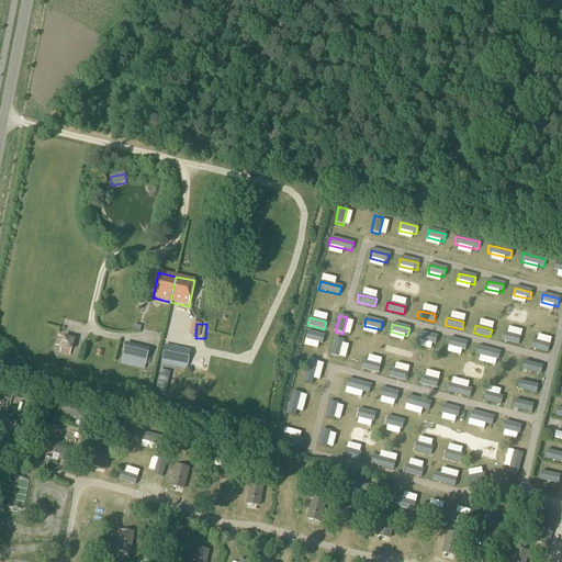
[(305,339),(322,344),(324,336),(307,332),(305,339)]
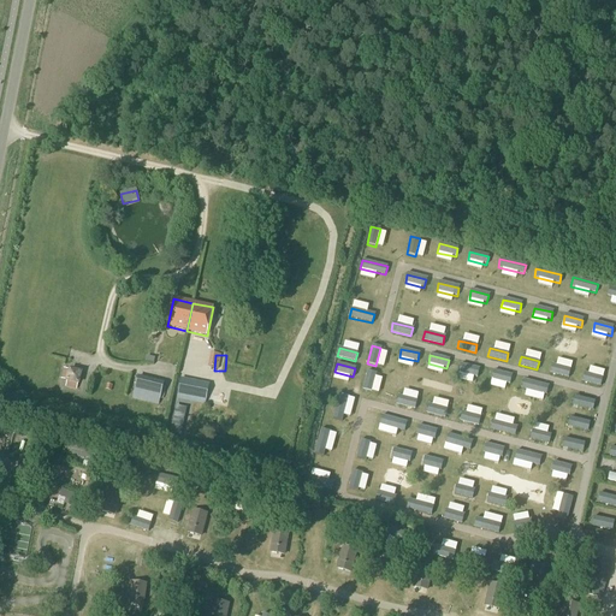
[(458,373),(477,378),(479,368),(461,363),(458,373)]
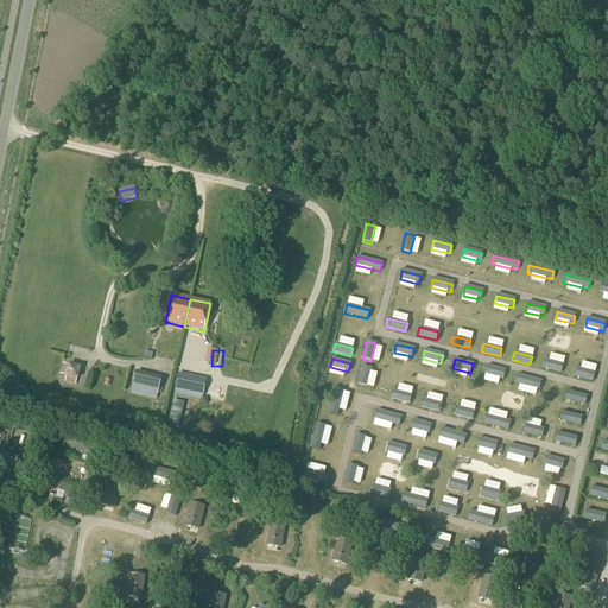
[(563,363),(545,360),(543,368),(562,372),(563,363)]
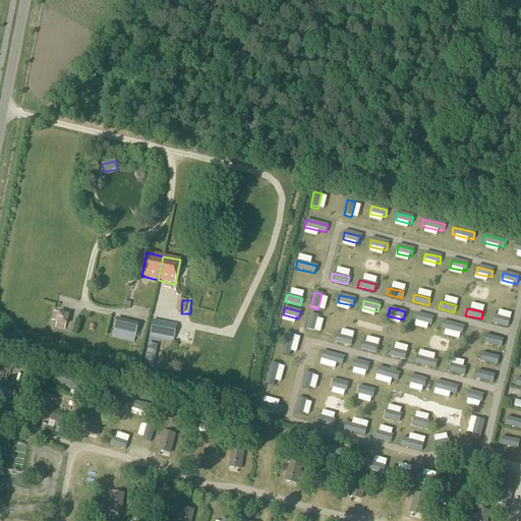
[(317,315),(310,313),(306,329),(313,331),(317,315)]
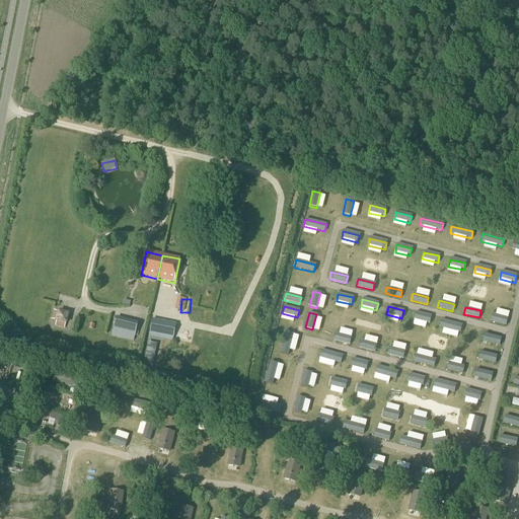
[(414,320),(429,323),(431,317),(415,313),(414,320)]
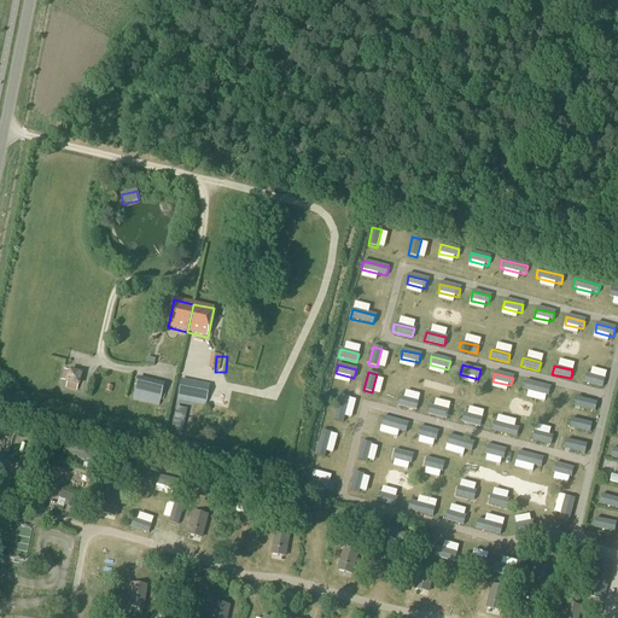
[(605,378),(586,374),(584,382),(602,386),(605,378)]
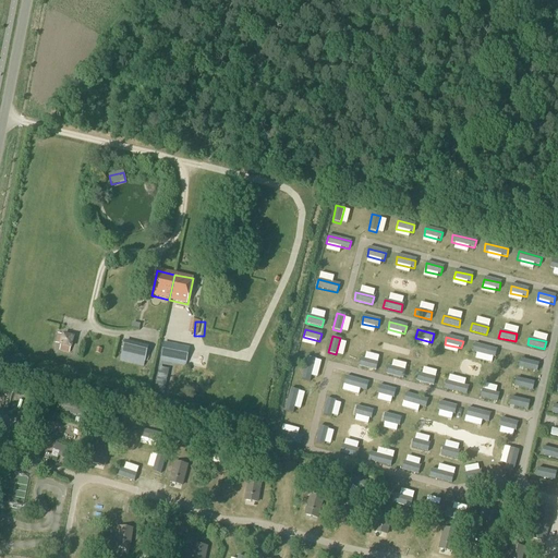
[(145,363),(149,347),(125,341),(121,358),(145,363)]
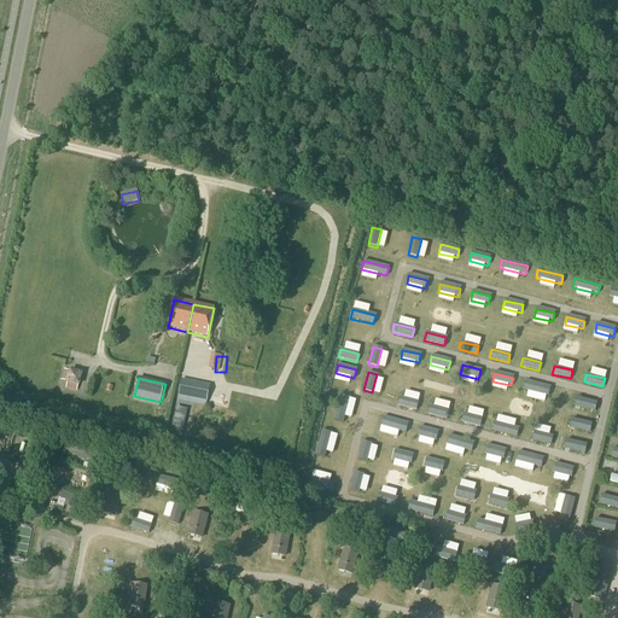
[(207,402),(210,386),(181,379),(181,380),(179,389),(179,390),(178,396),(185,397),(207,402)]
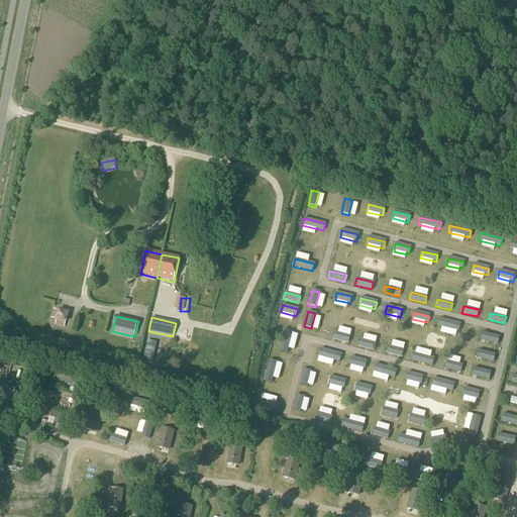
[(439,327),(458,331),(459,325),(440,320),(439,327)]
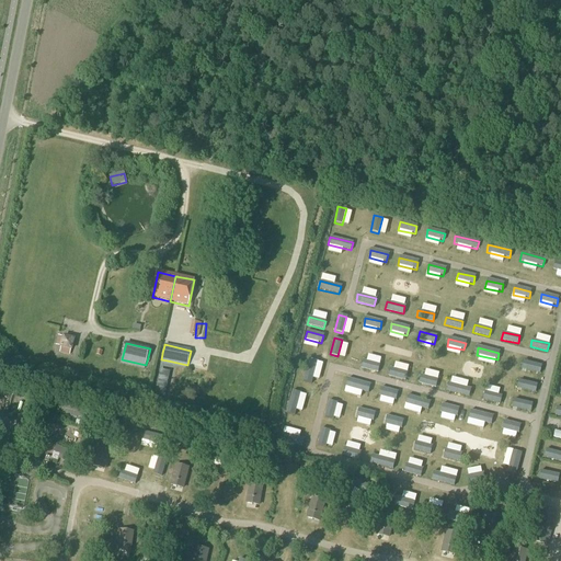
[(308,358),(302,381),(311,384),(317,361),(308,358)]
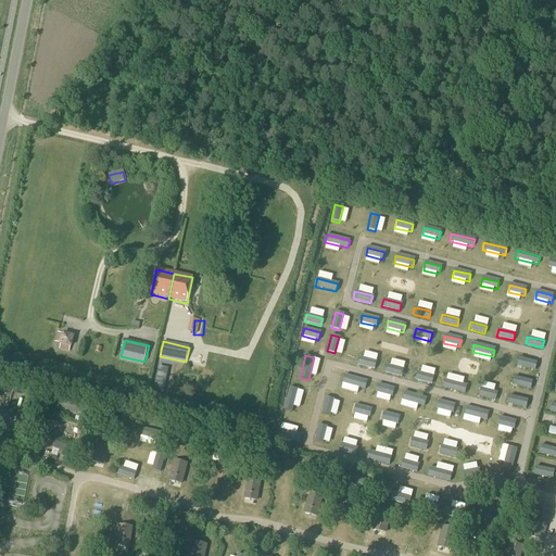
[(357,365),(374,369),(376,361),(359,357),(357,365)]
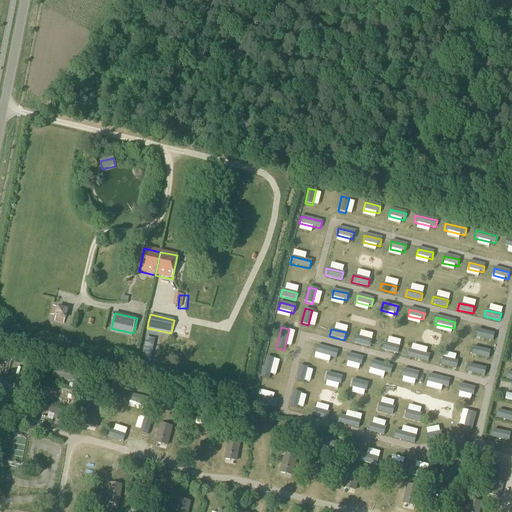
[(493,341),(494,334),(477,330),(476,337),(493,341)]
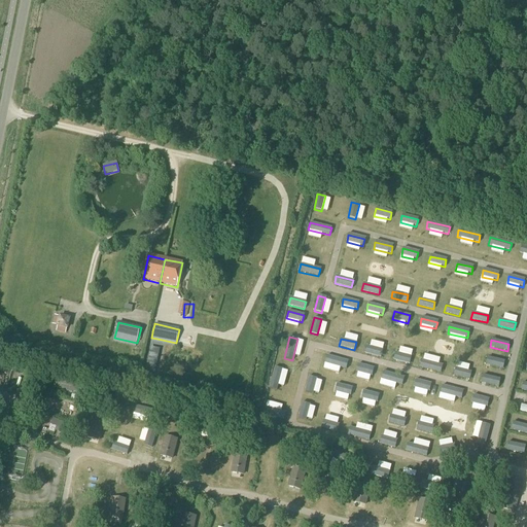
[(364,353),(380,357),(382,350),(366,346),(364,353)]
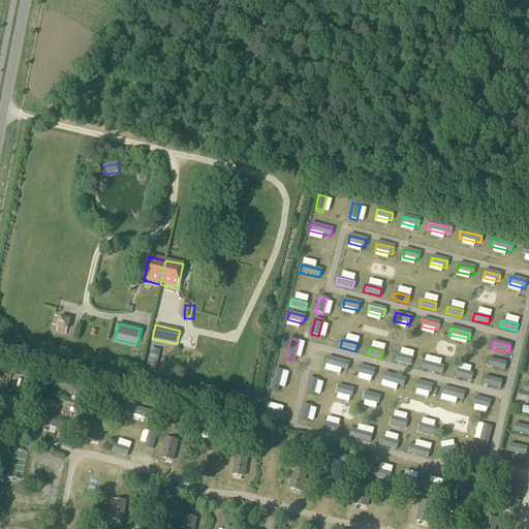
[(395,362),(410,366),(412,358),(397,354),(395,362)]
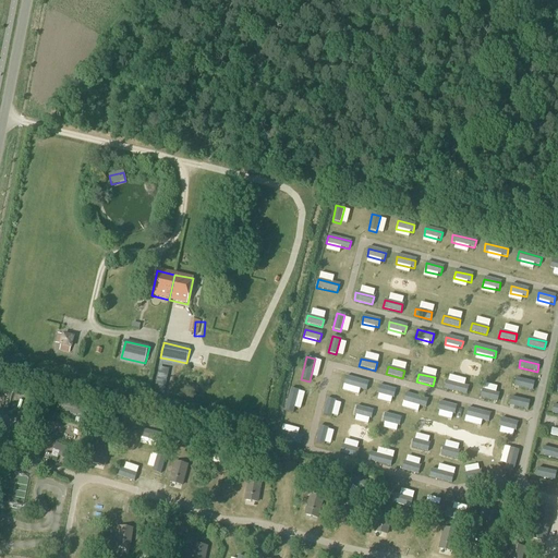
[(346,377),(343,385),(365,390),(367,381),(346,377)]
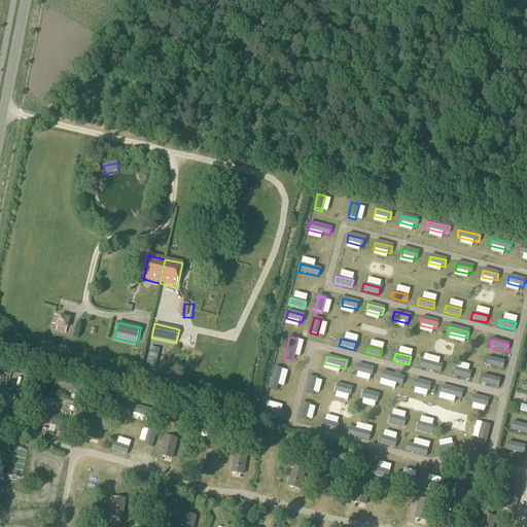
[(487,356),(485,364),(504,369),(506,361),(487,356)]
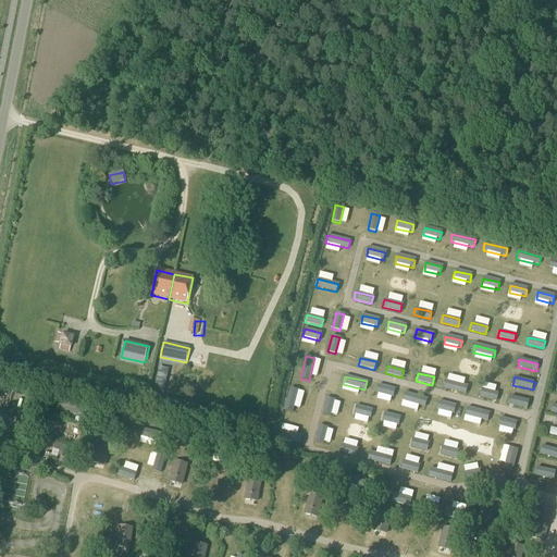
[(443,388),(466,394),(468,386),(445,381),(443,388)]
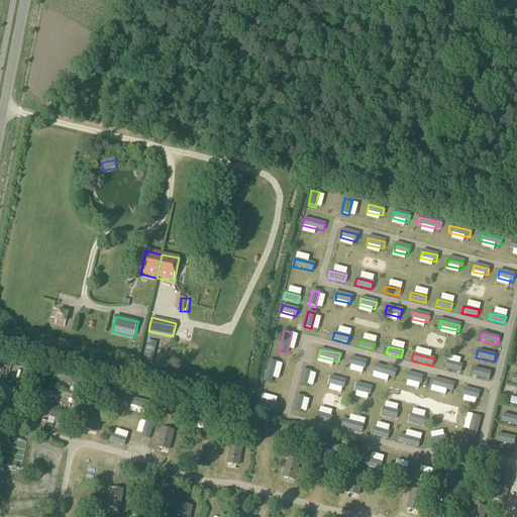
[(351,357),(349,366),(365,369),(367,362),(351,357)]
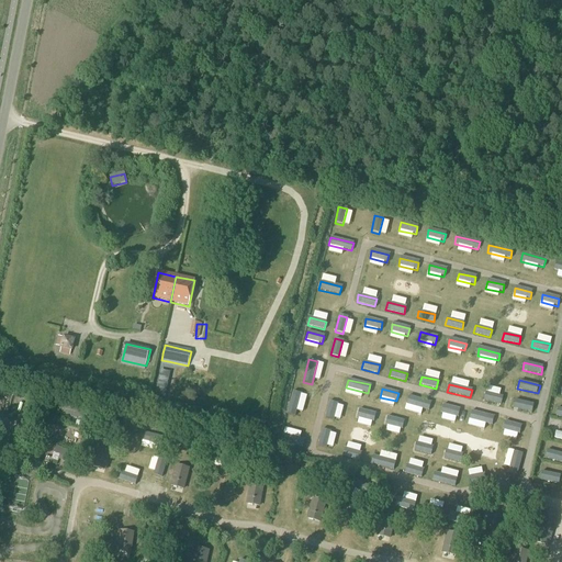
[(291,392),(285,414),(294,416),(300,393),(291,392)]
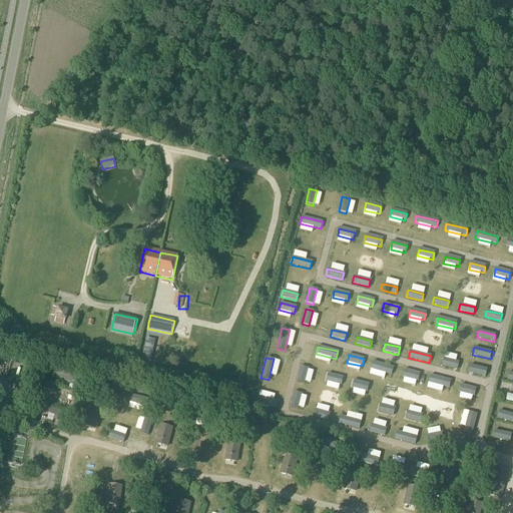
[(442,366),(457,370),(459,362),(443,359),(442,366)]
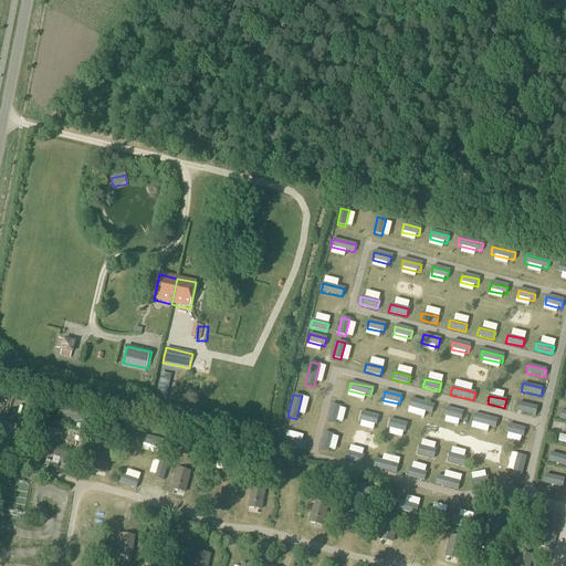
[(435,405),(411,399),(409,408),(432,413),(435,405)]
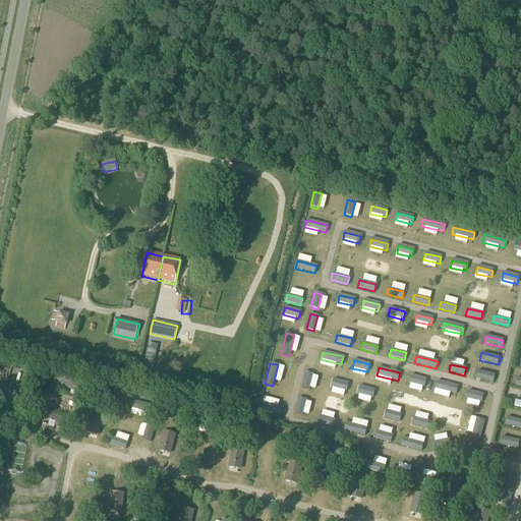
[(475,379),(493,383),(495,375),(477,371),(475,379)]
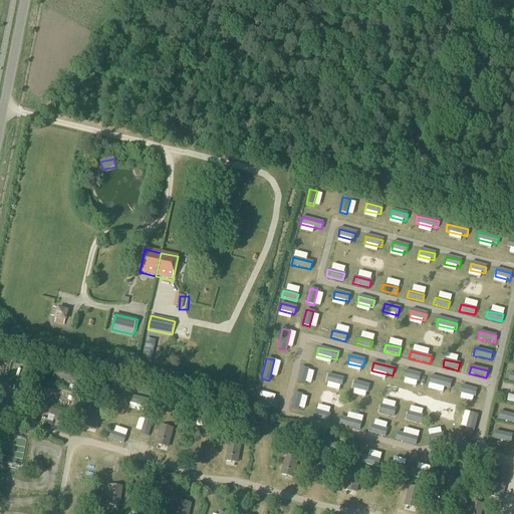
[(308,368),(300,367),(297,382),(305,384),(308,368)]
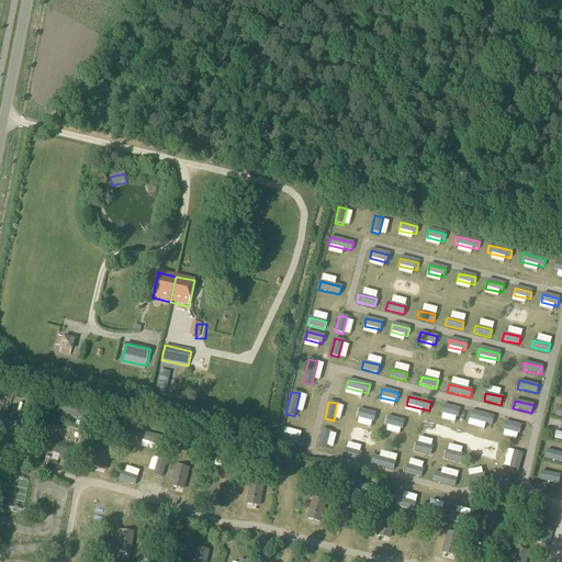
[(460,409),(442,405),(440,413),(458,417),(460,409)]
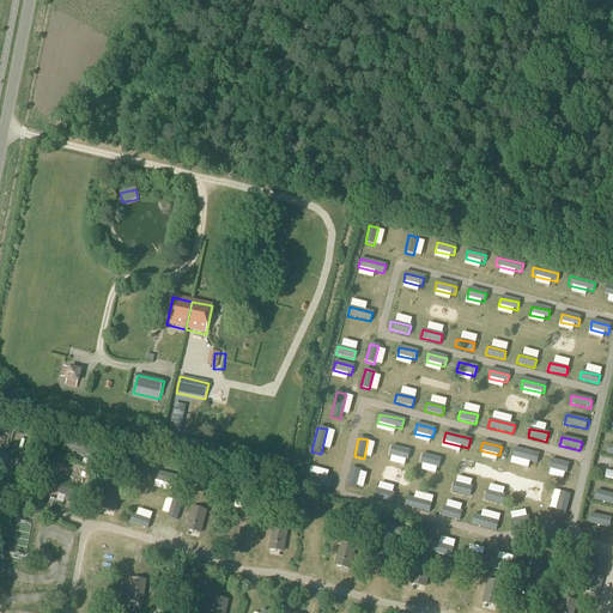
[(71,444),(68,455),(93,461),(96,450),(71,444)]
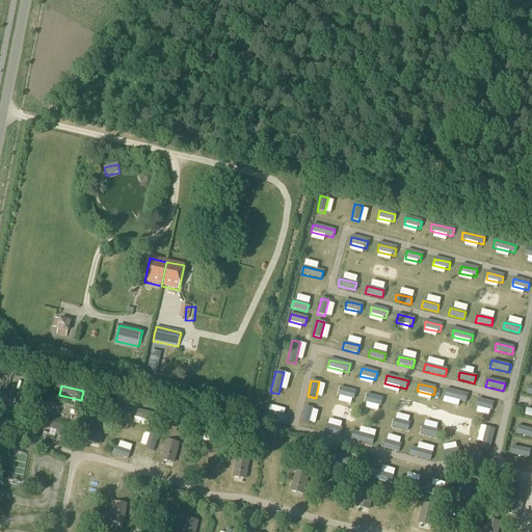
[(339,388),(338,395),(353,399),(355,392),(339,388)]
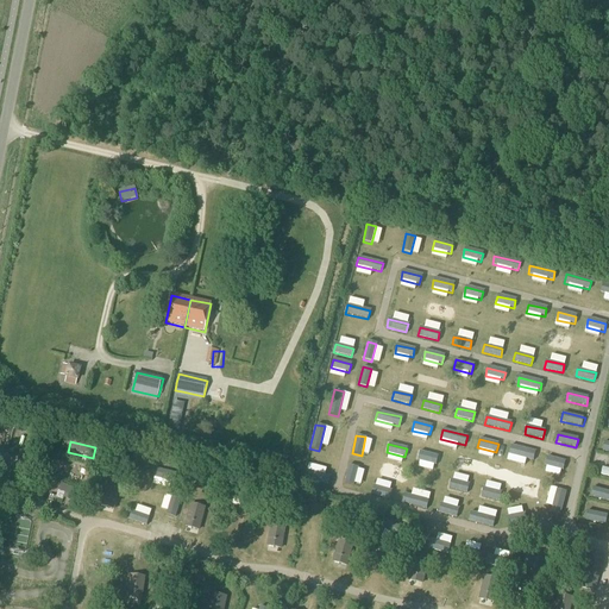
[(535,452),(510,446),(508,456),(533,462),(535,452)]
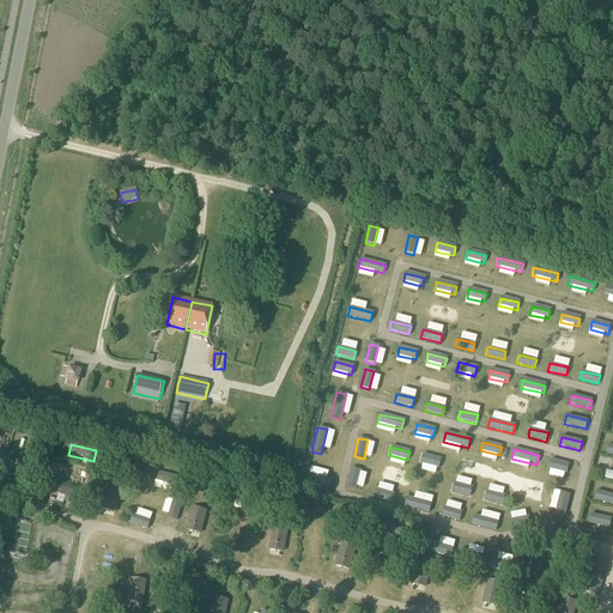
[(423,455),(420,463),(438,468),(441,459),(423,455)]
